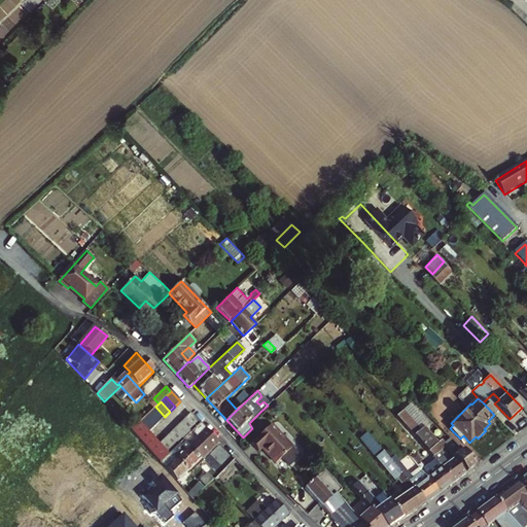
[(160,422),(165,417),(155,407),(150,412),(160,422)]
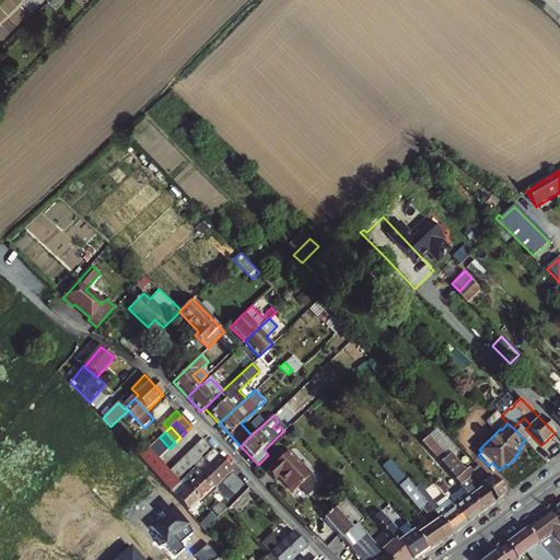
[(421,442),(459,485),(466,480),(473,475),(482,487),(496,502),(504,496),(491,479),(487,475),(481,479),(468,466),(464,470),(448,454),(445,456),(428,436),(421,442)]
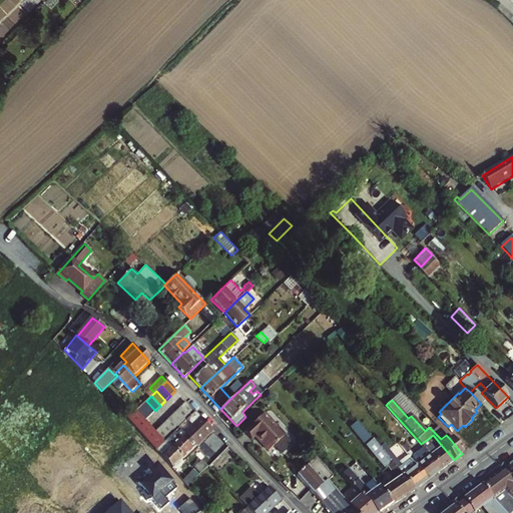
[(150,416),(155,411),(146,401),(141,406),(150,416)]
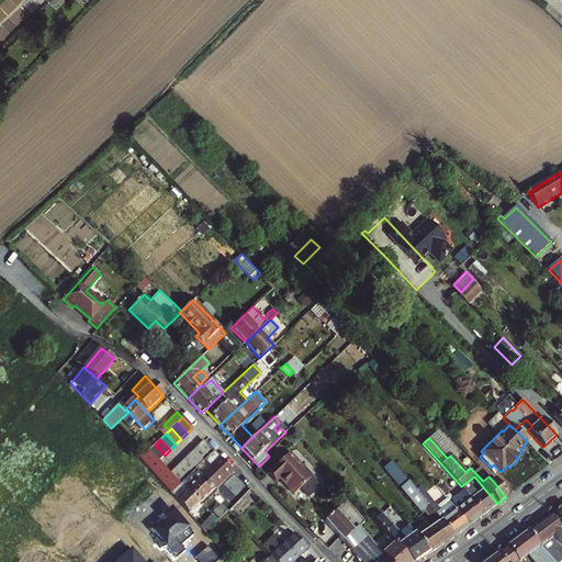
[(208,458),(214,451),(203,440),(198,446),(208,458)]
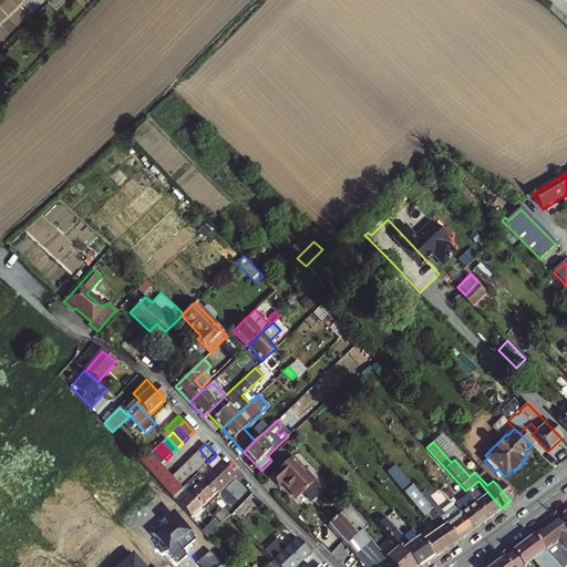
[(151,454),(161,465),(166,460),(156,449),(151,454)]
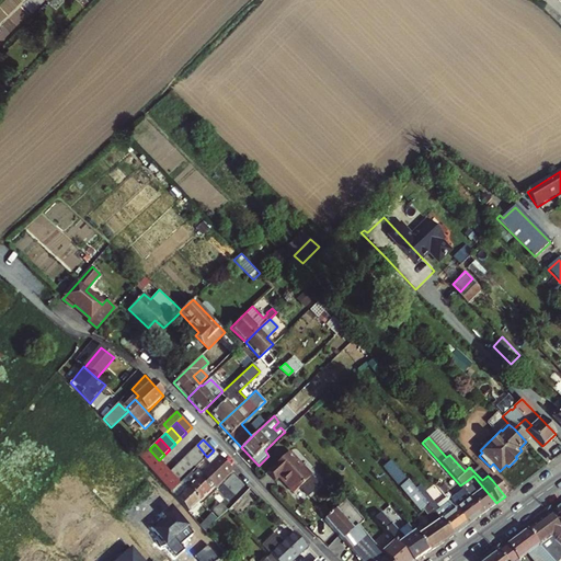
[(205,459),(207,457),(197,445),(192,450),(202,462),(205,459)]
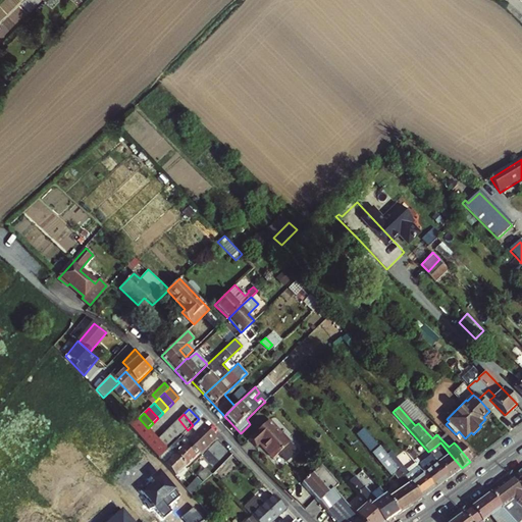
[(139,418),(129,426),(135,432),(159,459),(167,450),(158,439),(148,428),(139,418)]
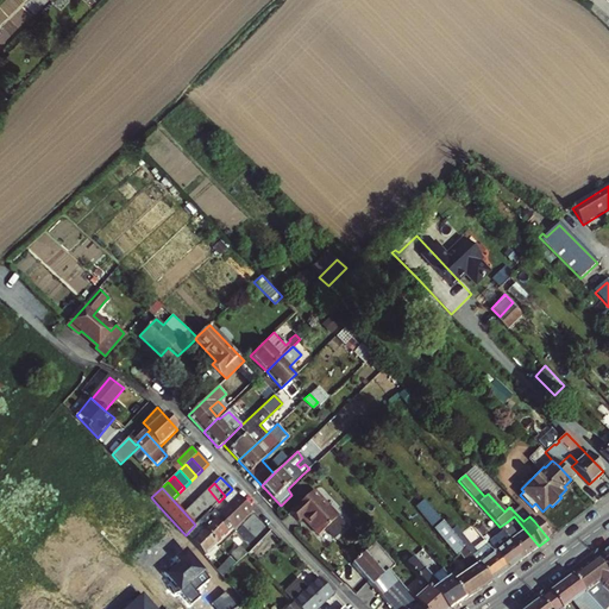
[(213,508),(219,502),(208,489),(202,495),(213,508)]
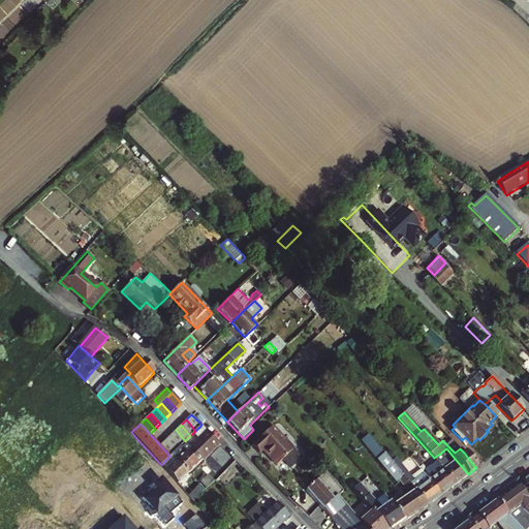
[(190,447),(201,460),(219,443),(201,425),(195,431),(193,433),(198,439),(190,447)]
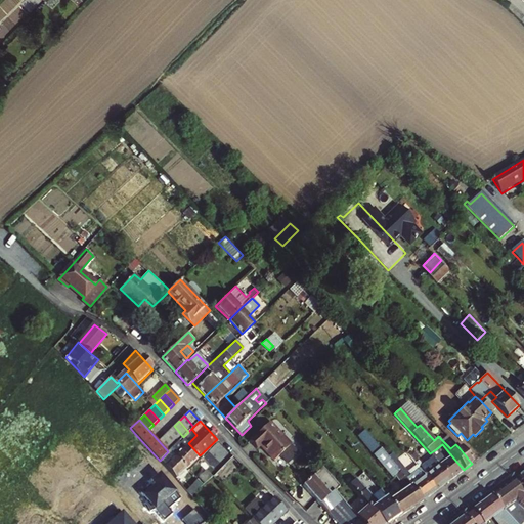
[(270,423),(250,442),(256,449),(260,446),(273,461),(279,455),(287,464),(298,453),(290,445),(291,445),(270,423)]
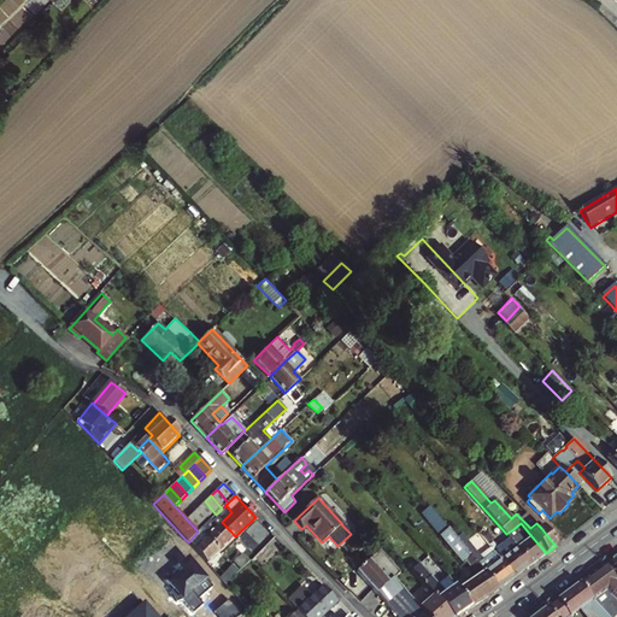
[(199,507),(210,519),(215,516),(216,515),(205,501),(199,507)]
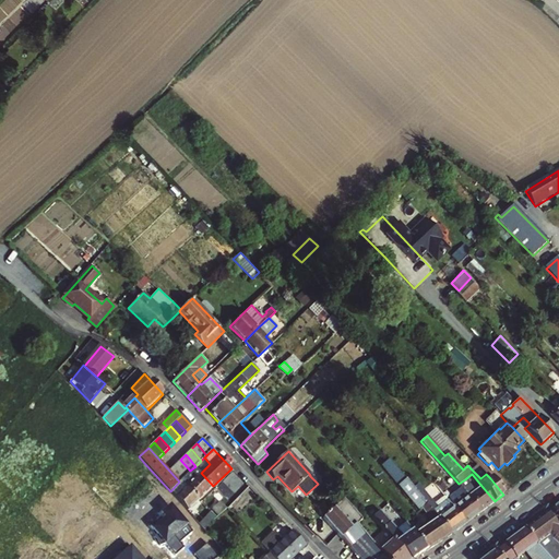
[(433,520),(415,533),(426,550),(450,534),(435,511),(415,487),(390,459),(382,465),(420,509),(423,508),(430,518),(433,520)]
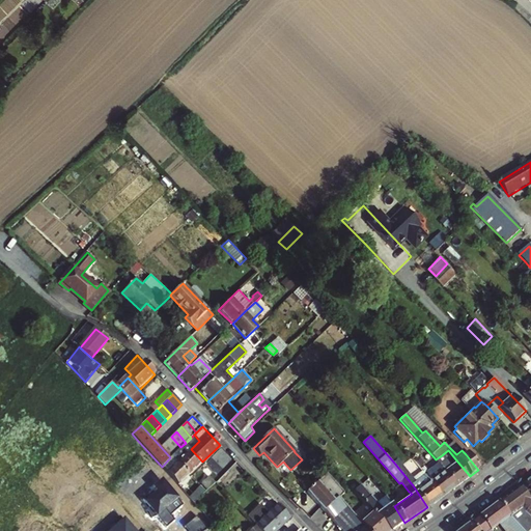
[(166,442),(175,452),(180,447),(171,437),(166,442)]
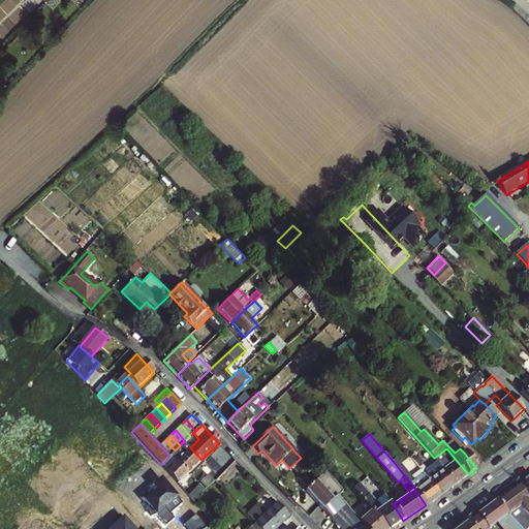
[(173,454),(175,450),(165,440),(160,445),(169,456),(173,454)]
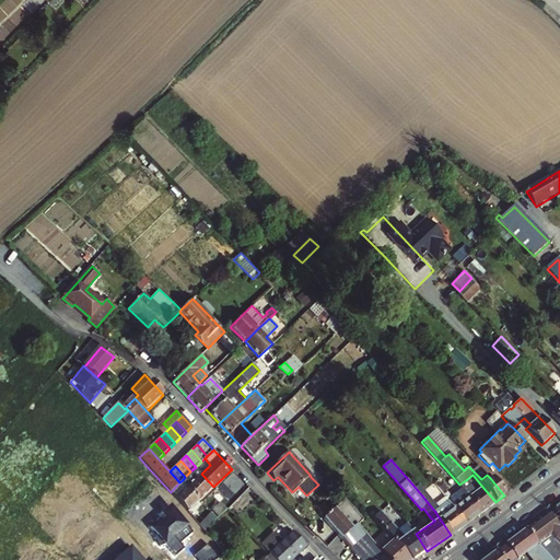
[(183,480),(188,487),(200,500),(213,487),(201,474),(195,468),(190,471),(185,477),(183,480)]
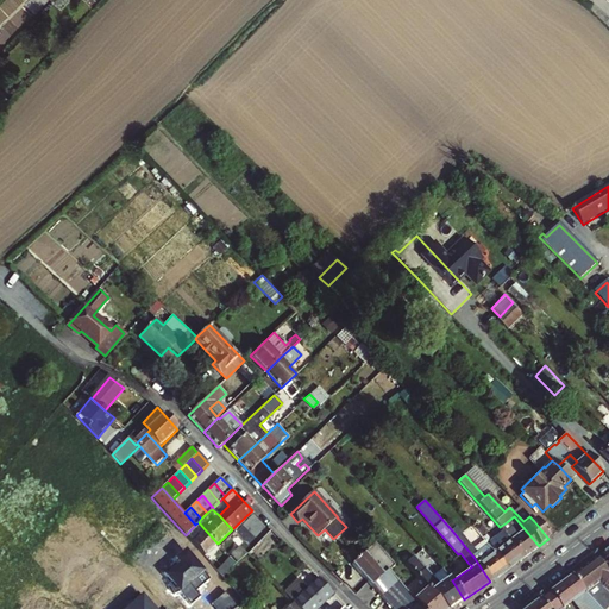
[(523,557),(539,546),(525,529),(514,516),(507,522),(500,527),(504,532),(512,540),(523,557)]
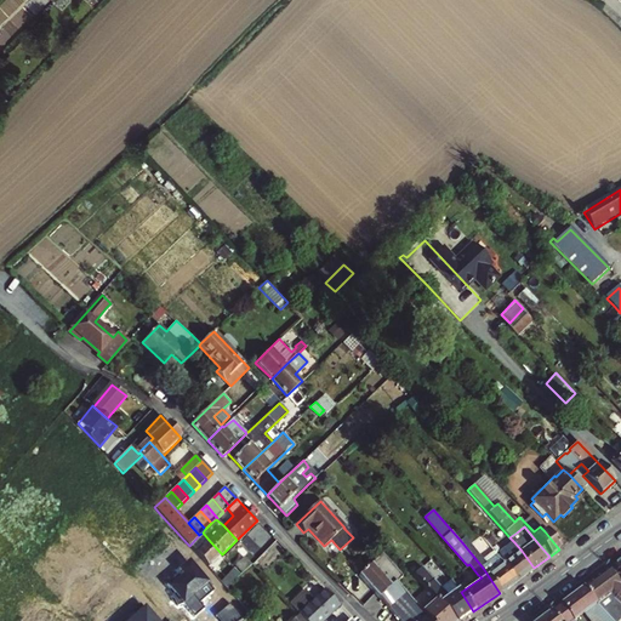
[(494,530),(484,537),(490,545),(496,552),(500,548),(496,543),(502,539),(494,530)]
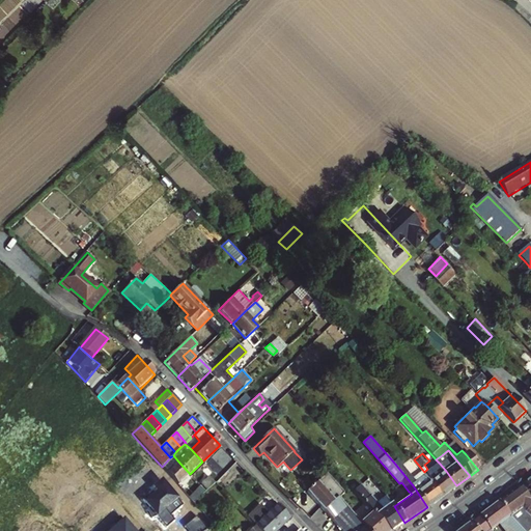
[(170,457),(162,467),(169,475),(178,485),(190,474),(178,462),(173,455),(170,457)]
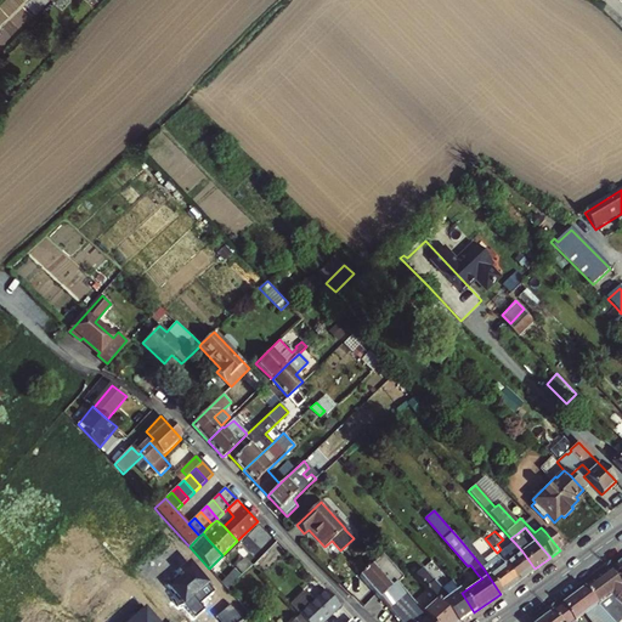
[(518,582),(504,563),(498,554),(488,563),(467,537),(462,542),(484,569),(501,594),(505,591),(518,582)]
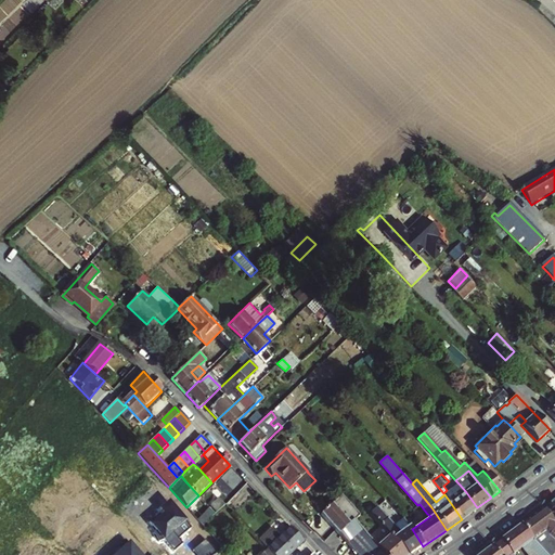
[(247,483),(233,498),(241,504),(254,489),(247,483)]
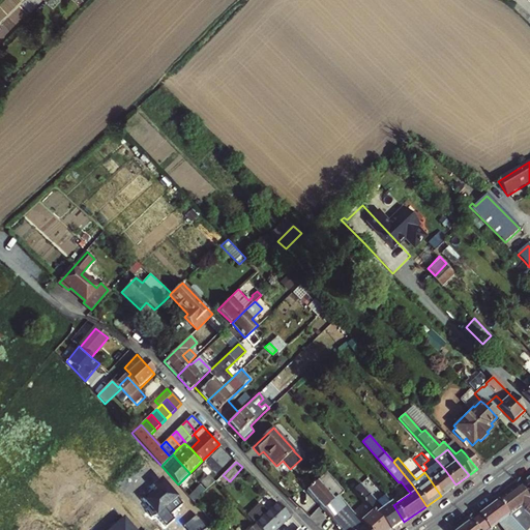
[(436,475),(430,479),(441,496),(455,484),(445,470),(439,463),(431,469),(436,475)]
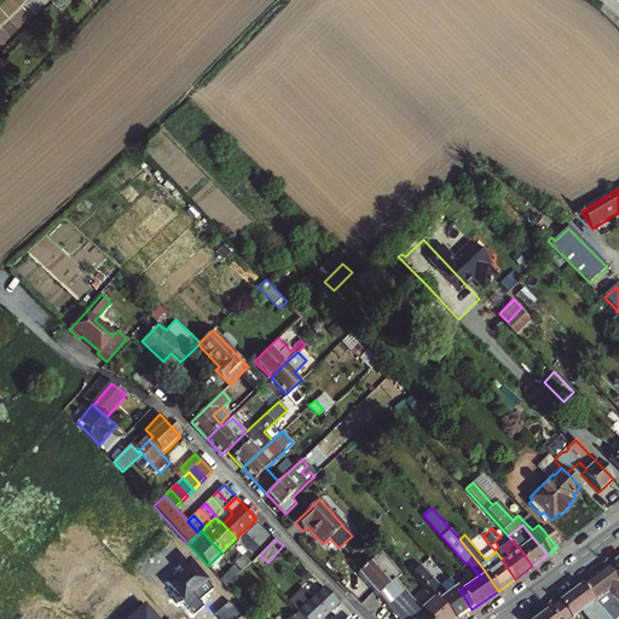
[(381,551),(358,572),(399,618),(431,618),(421,608),(395,580),(401,574),(381,551)]
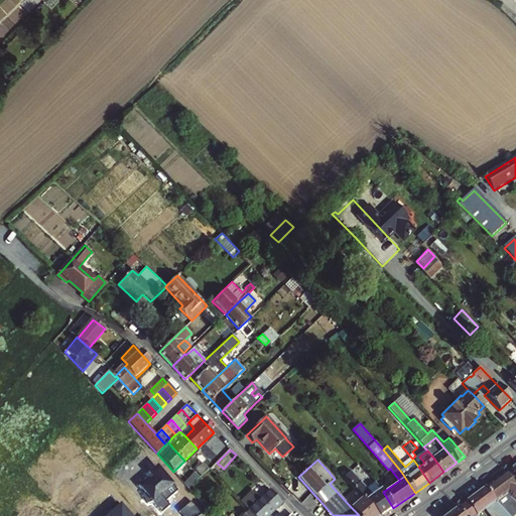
[(166,502),(178,492),(158,468),(149,475),(153,479),(150,481),(148,479),(139,487),(146,494),(144,496),(148,504),(153,502),(162,513),(170,506),(166,502)]
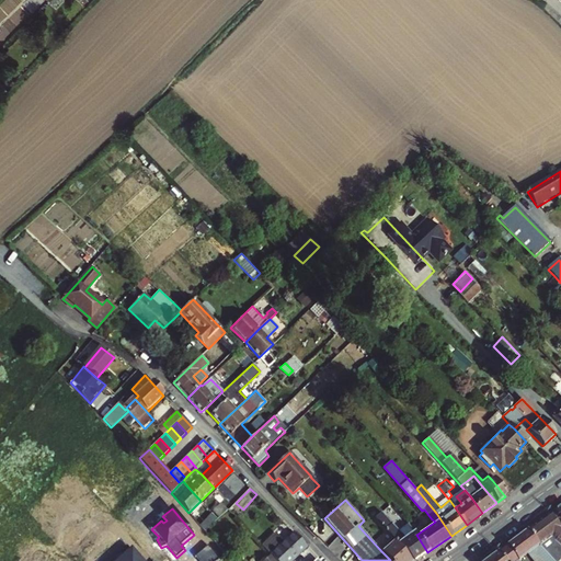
[(416,535),(414,530),(404,537),(381,511),(374,518),(391,537),(412,560),(413,560),(427,552),(416,535)]
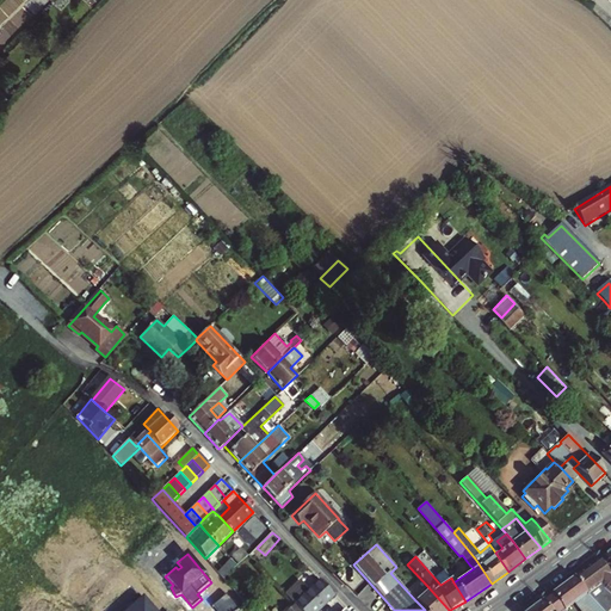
[(610,573),(599,559),(574,578),(587,594),(598,586),(602,585),(604,590),(610,596),(610,573)]
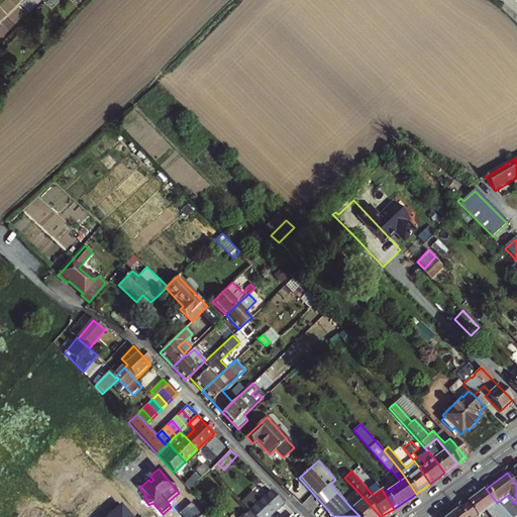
[(477,516),(478,516),(480,516),(491,507),(500,516),(509,516),(499,506),(497,503),(496,502),(486,489),(467,504),(477,516)]
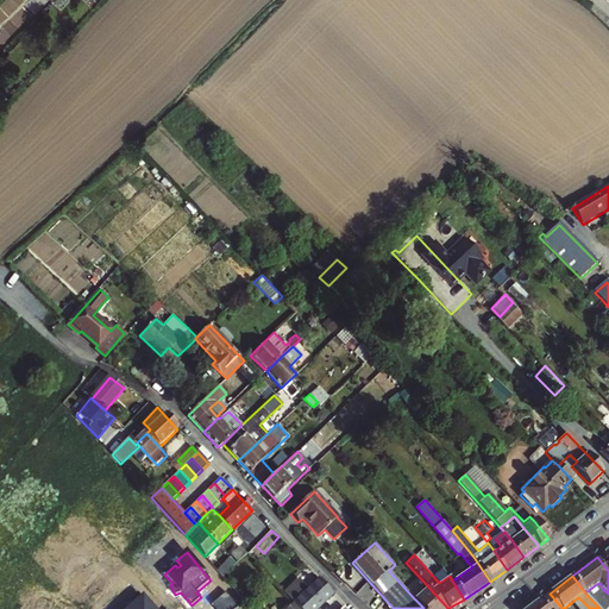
[(294,603),(299,608),(315,608),(333,594),(318,578),(306,589),(299,581),(284,594),(294,603)]
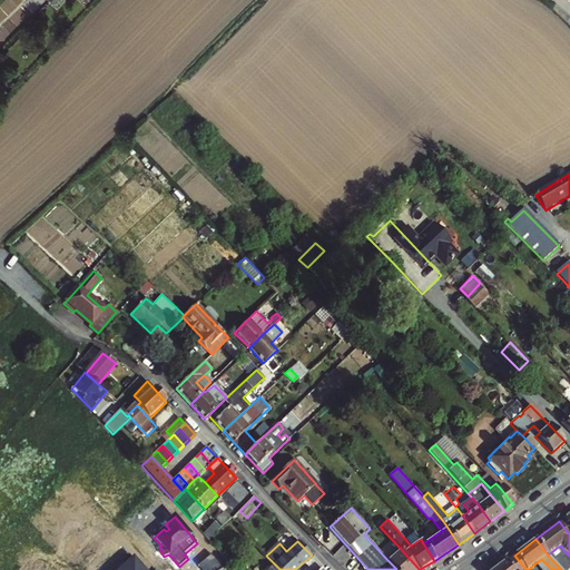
[(395,553),(387,560),(396,569),(419,569),(397,546),(393,550),(395,553)]
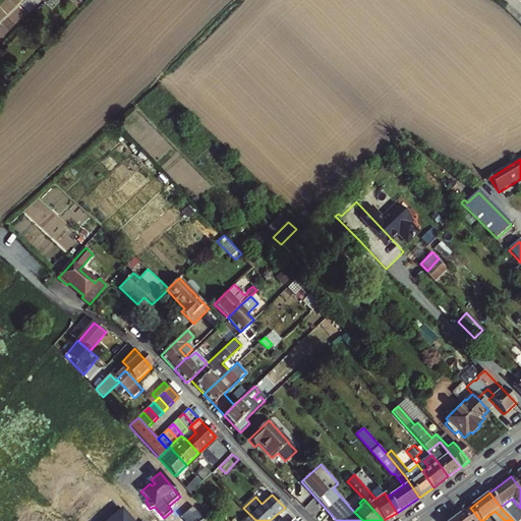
[(110,520),(129,520),(118,508),(107,517),(110,520)]
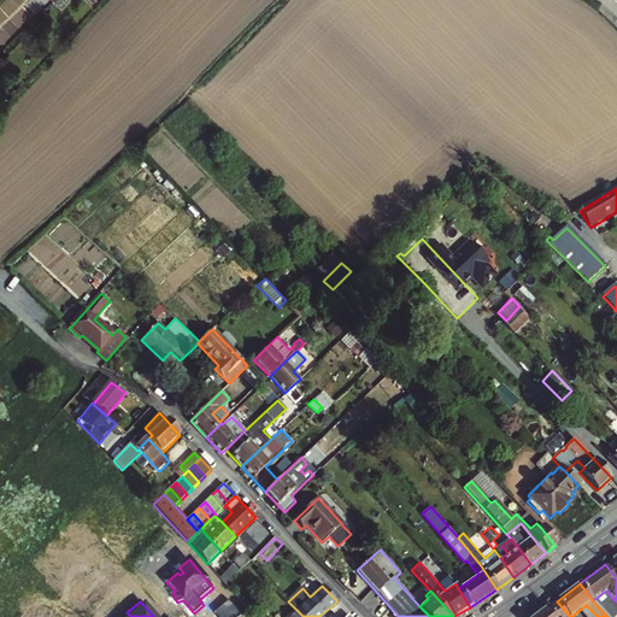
[(569,616),(557,601),(547,609),(554,616),(569,616)]
